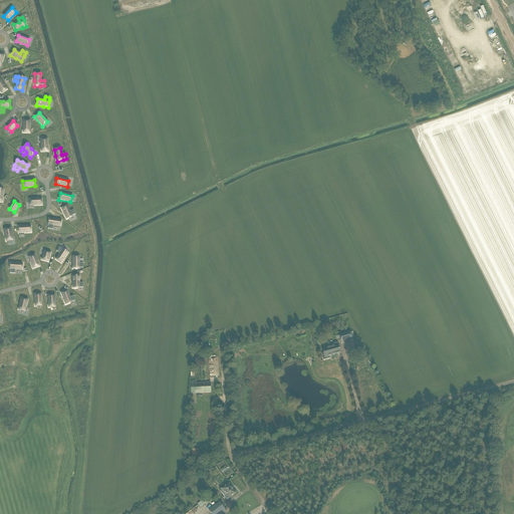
[(67,206),(61,208),(64,214),(66,220),(72,217),(72,216),(75,215),(73,211),(70,212),(69,212),(67,206)]
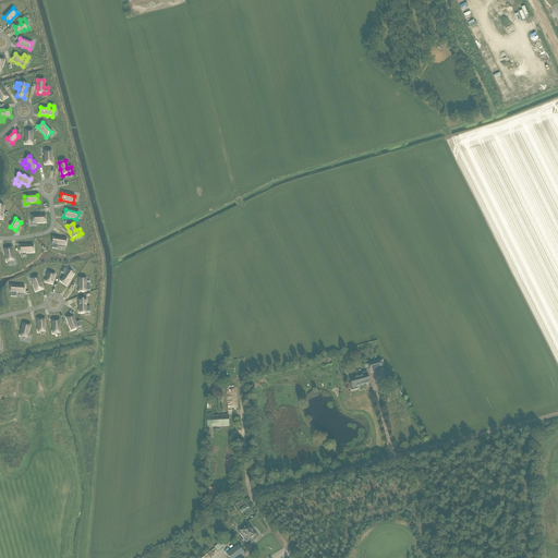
[(53,238),(52,244),(52,245),(52,249),(57,250),(58,245),(59,245),(65,246),(67,240),(60,239),(53,238)]
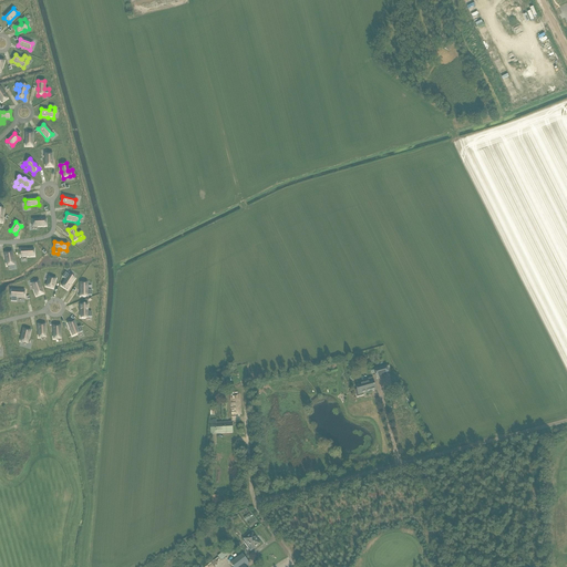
[(11,253),(4,254),(7,267),(13,266),(11,253)]
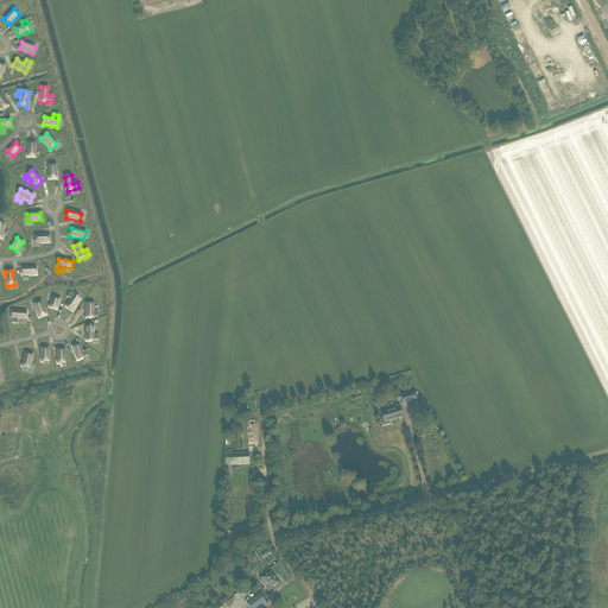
[(70,301),(65,306),(73,311),(77,304),(81,299),(74,295),(74,296),(70,293),(67,298),(70,301)]
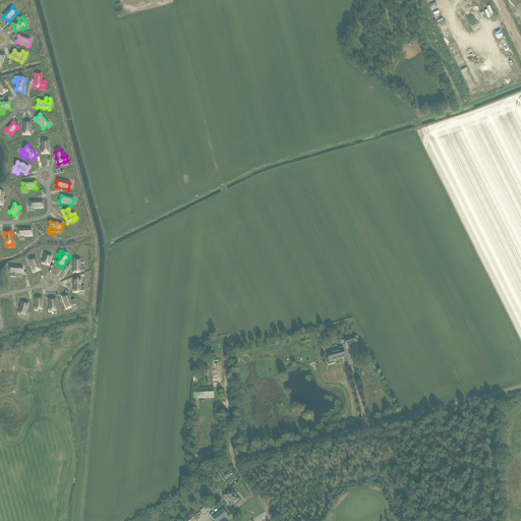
[(45,254),(43,264),(49,266),(51,256),(45,254)]
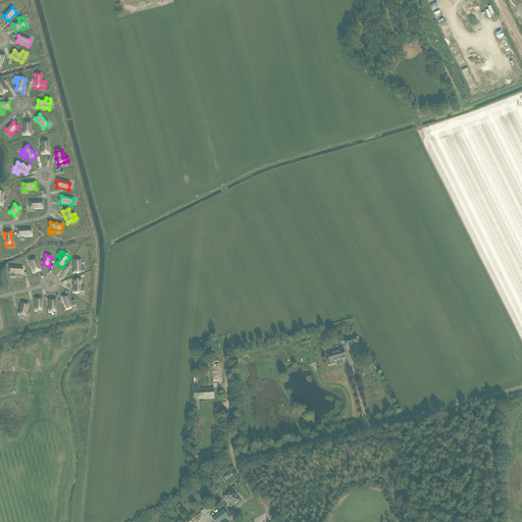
[(35,259),(29,261),(34,273),(40,270),(35,259)]
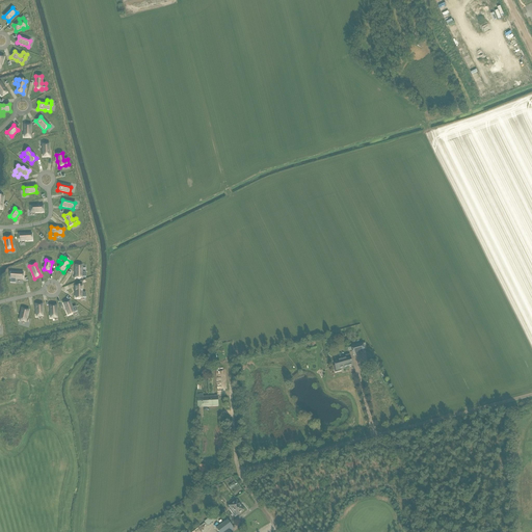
[(75,272),(75,278),(82,278),(82,277),(86,277),(86,273),(82,273),(82,272),(82,266),(75,266),(75,272)]
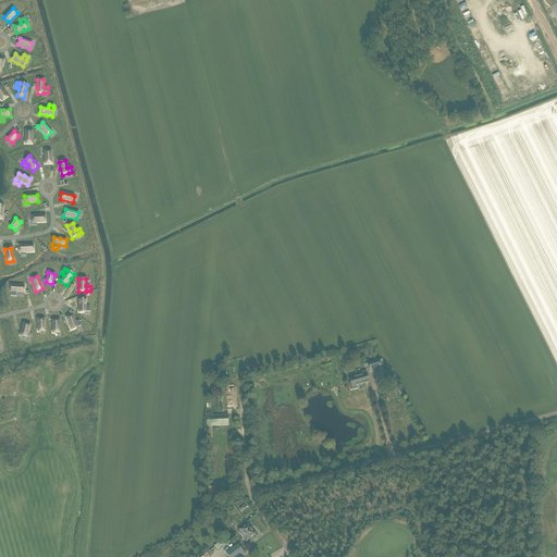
[(11,285),(11,293),(11,297),(16,297),(16,293),(17,293),(24,294),(24,286),(17,286),(11,285)]
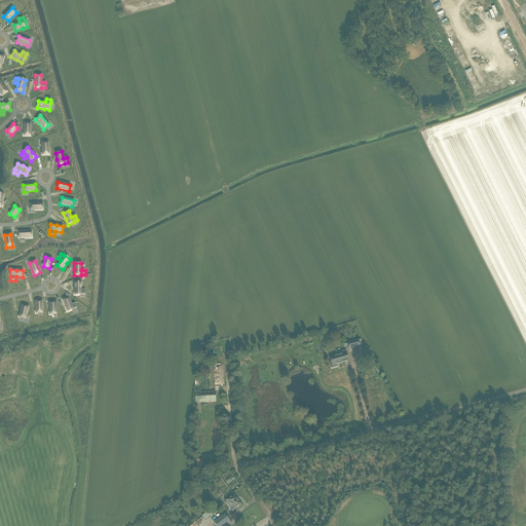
[(74,290),(74,295),(75,295),(81,295),(85,295),(85,290),(81,290),(81,283),(74,283),(74,290)]
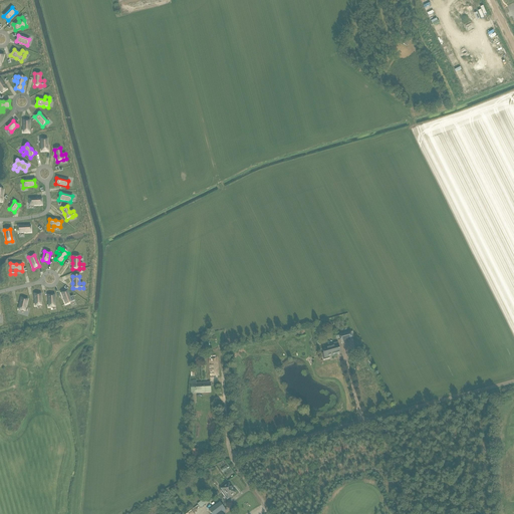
[(67,291),(61,293),(63,299),(65,304),(65,305),(71,303),(71,302),(74,301),(73,296),(69,298),(69,297),(67,291)]
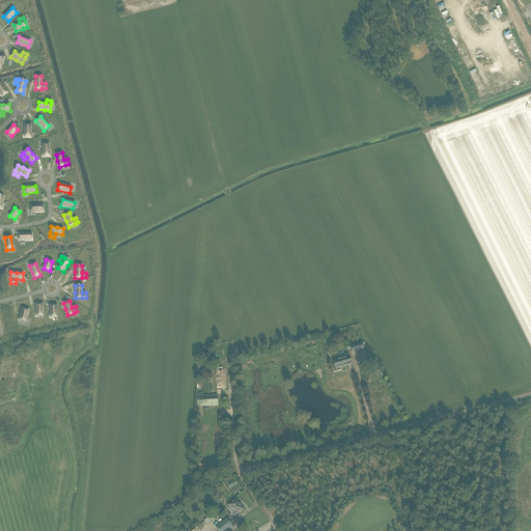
[(22,308),(19,320),(26,322),(28,310),(22,308)]
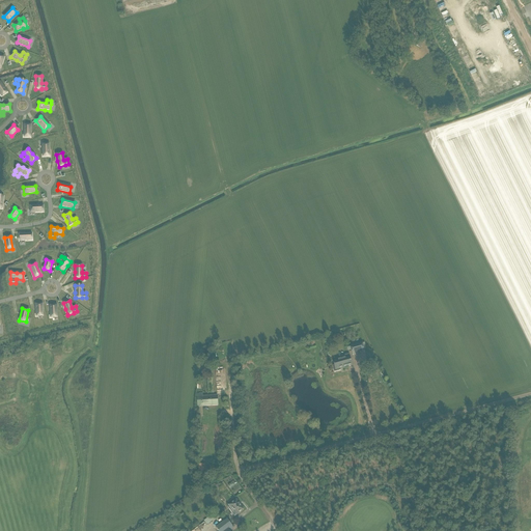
[(350,345),(353,355),(364,352),(362,342),(350,345)]
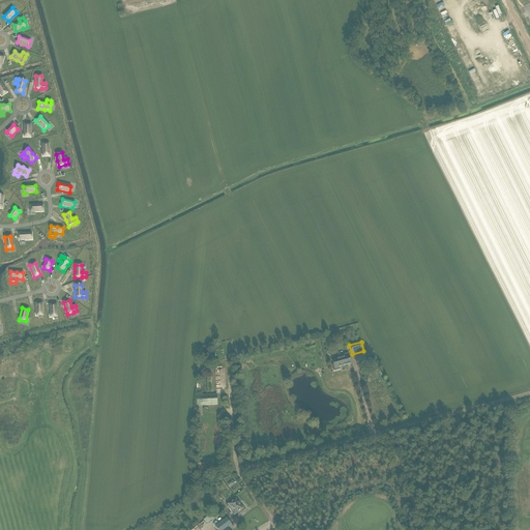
[(340,370),(340,367),(351,364),(350,359),(349,355),(348,354),(344,355),(344,357),(337,359),(332,360),(333,364),(332,365),(333,372),(340,370)]
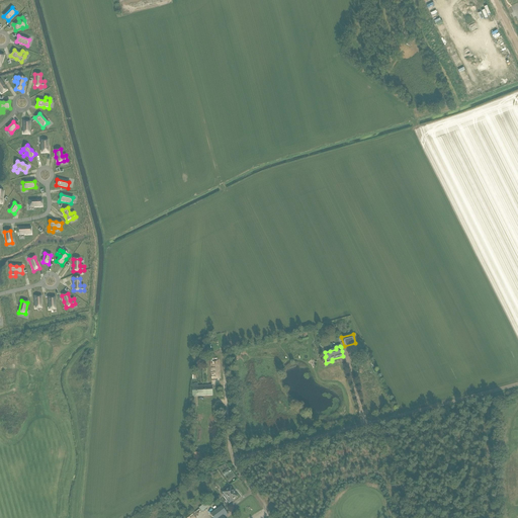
[(197,397),(199,397),(212,396),(211,386),(197,387),(197,385),(192,385),(192,394),(196,394),(196,397),(197,397)]
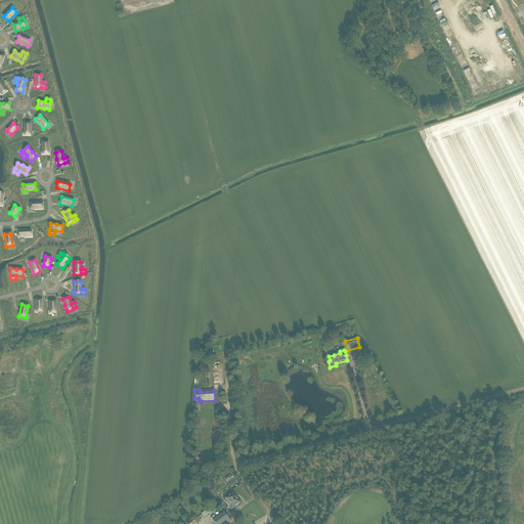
[(226,498),(224,500),(231,510),(241,503),(233,493),(226,498)]
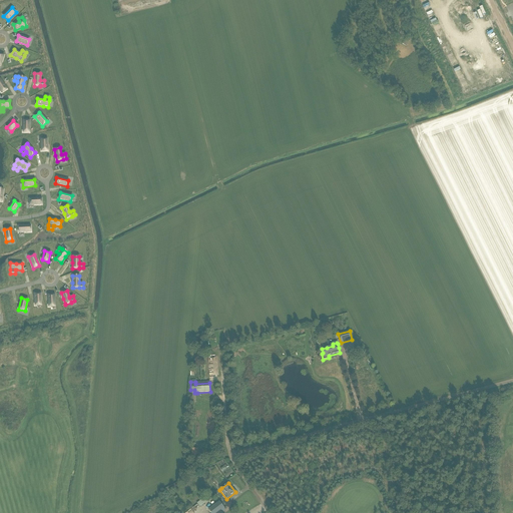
[(200,507),(206,502),(203,498),(197,503),(200,507)]
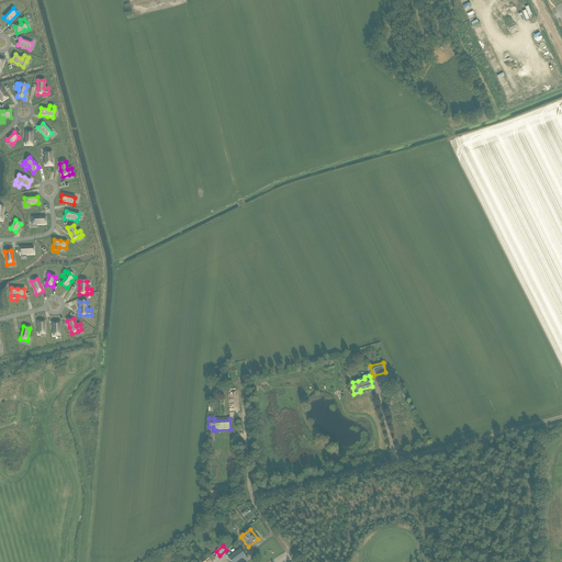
[(240,550),(229,559),(231,561),(237,561),(242,560),(243,561),(244,561),(245,561),(248,560),(247,558),(246,557),(240,550)]
